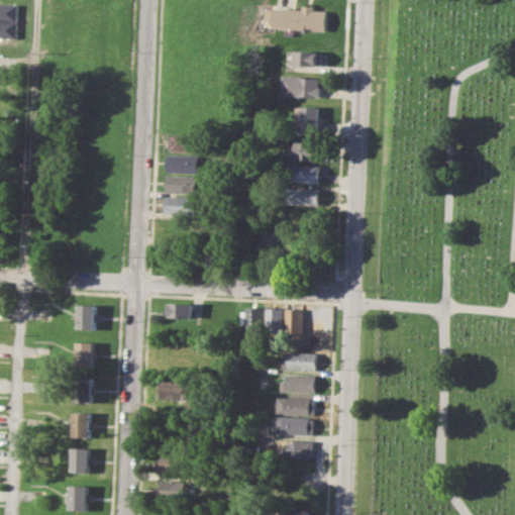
[(0,4),(17,6),(15,39),(0,38),(0,4)]
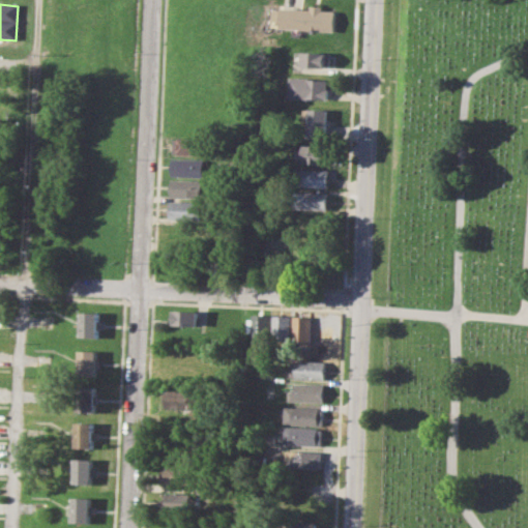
[(281,10),(310,11),(310,6),(322,6),(322,12),(333,12),(332,31),(280,29),(281,10)]
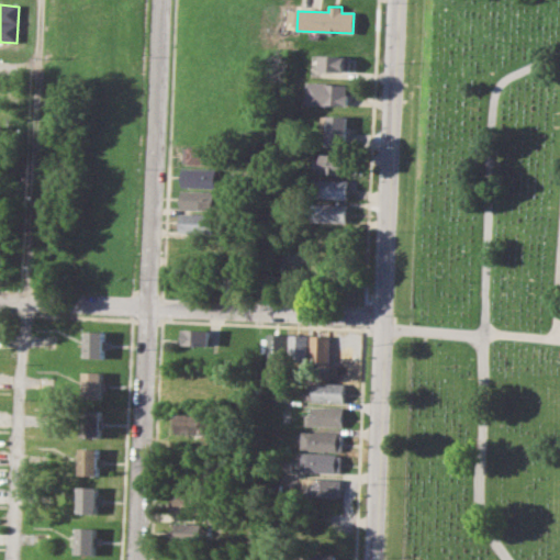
[(318,56),(348,57),(348,73),(318,70),(318,56)]
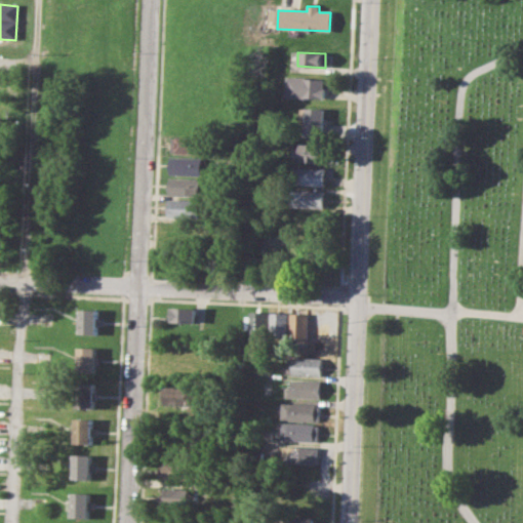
[(287,78),(323,80),(322,101),(286,98),(287,78)]
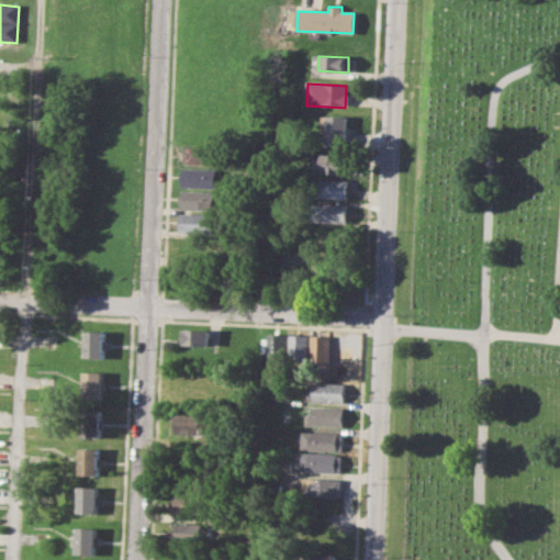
[(327,118),(347,119),(347,149),(326,149),(327,118)]
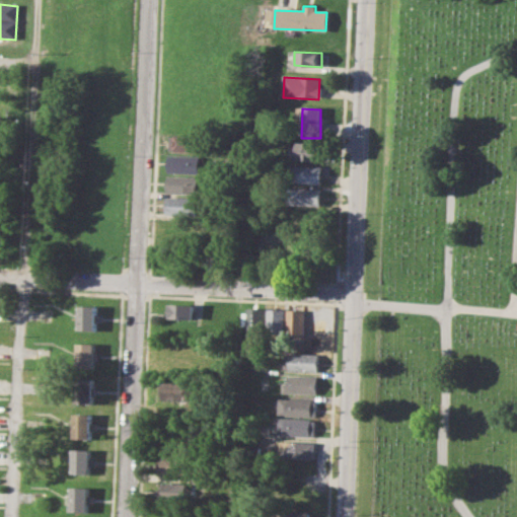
[(167,135),(200,136),(199,153),(167,152),(167,135)]
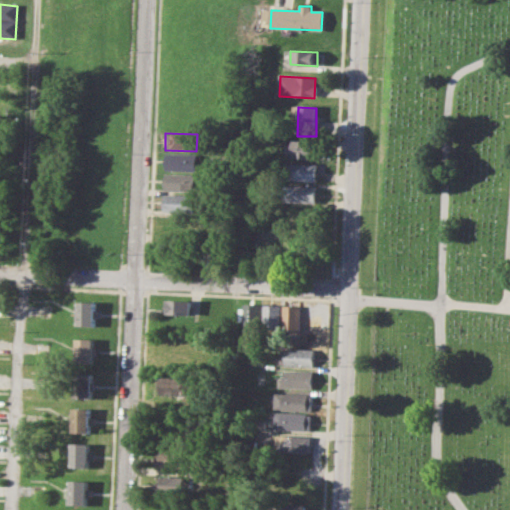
[(283,140),(314,142),(313,159),(283,158),(283,140)]
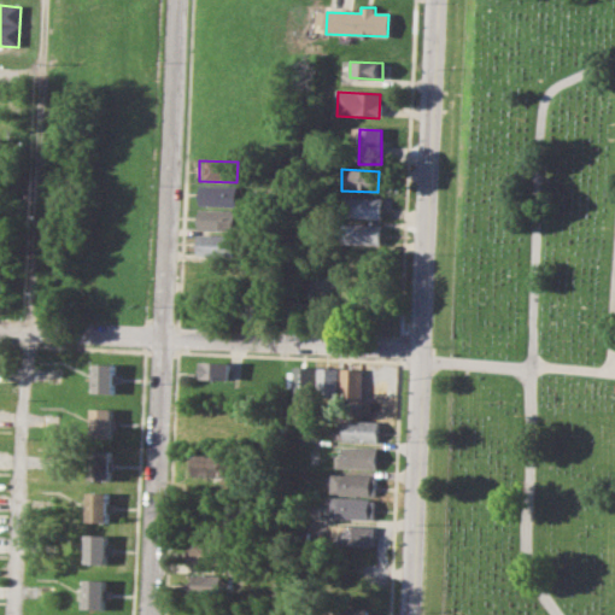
[(199,186),(241,187),(240,195),(235,195),(234,208),(199,206),(199,186)]
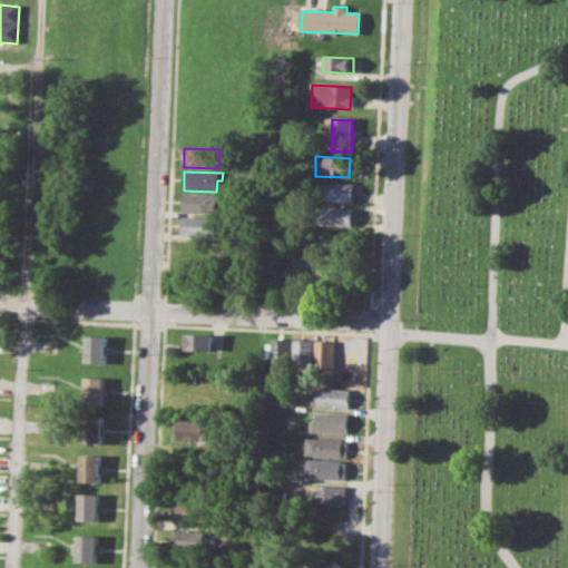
[(316,183),(351,184),(351,204),(315,203),(316,183)]
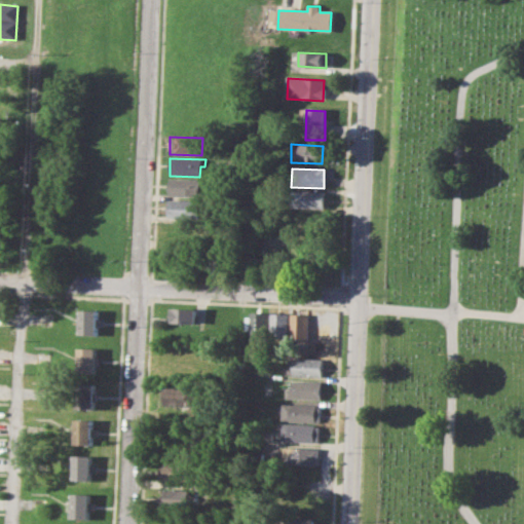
[(169,180),(201,181),(200,197),(167,195),(169,180)]
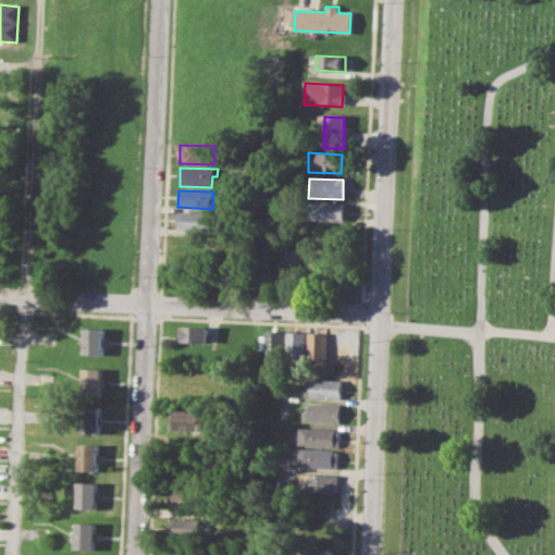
[(309,202),(343,205),(343,222),(308,221),(309,202)]
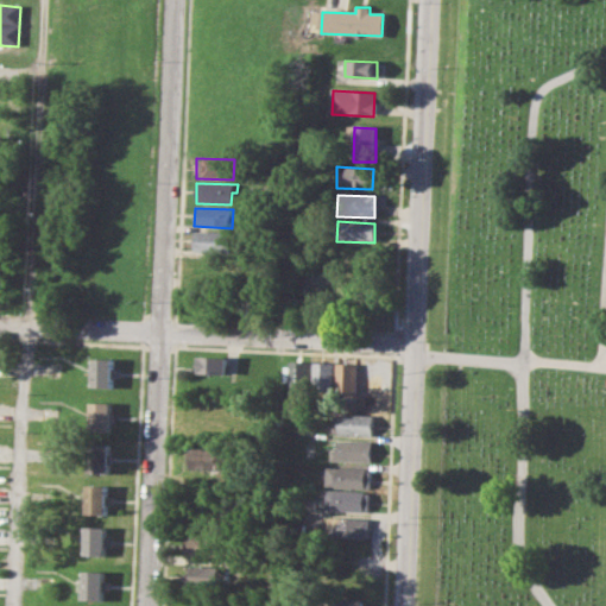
[(193,233),(234,233),(233,253),(193,252),(193,233)]
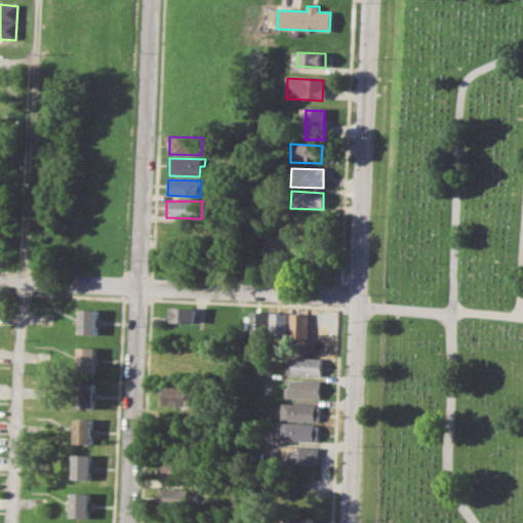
[(168,309),(195,310),(194,325),(168,323),(168,309)]
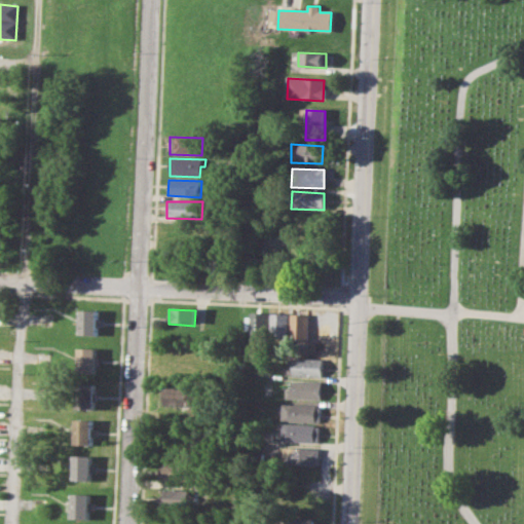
[(79,311),(98,311),(97,336),(78,336),(79,311)]
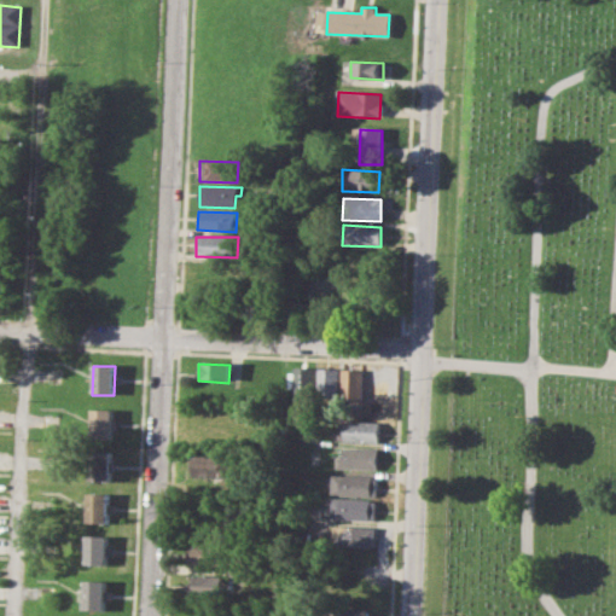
[(292,368),(314,368),(313,405),(291,404),(292,368)]
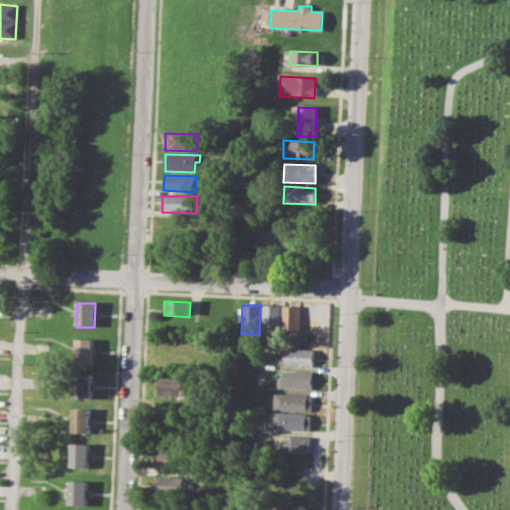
[(263,305),(262,333),(279,334),(280,306),(263,305)]
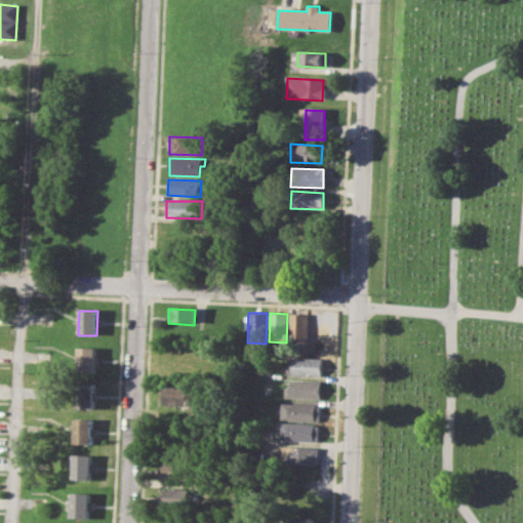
[(290,315),(289,343),(306,344),(307,316),(290,315)]
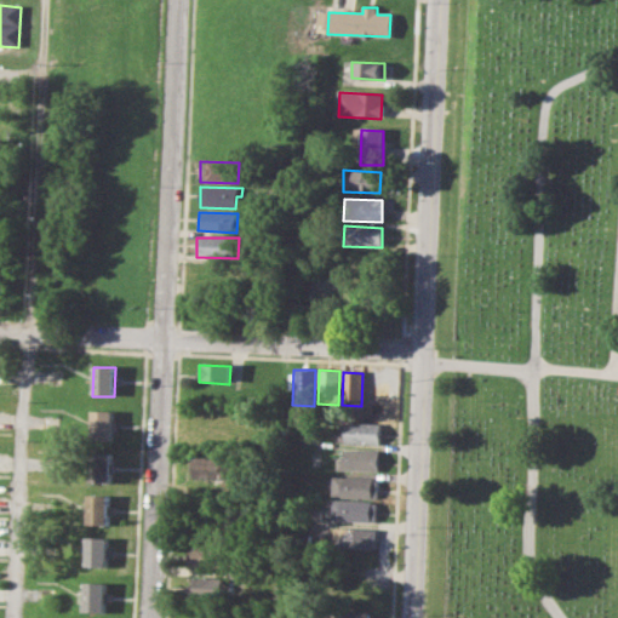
[(196,410),(233,411),(232,417),(238,417),(238,422),(242,422),(241,433),(195,430),(196,410)]
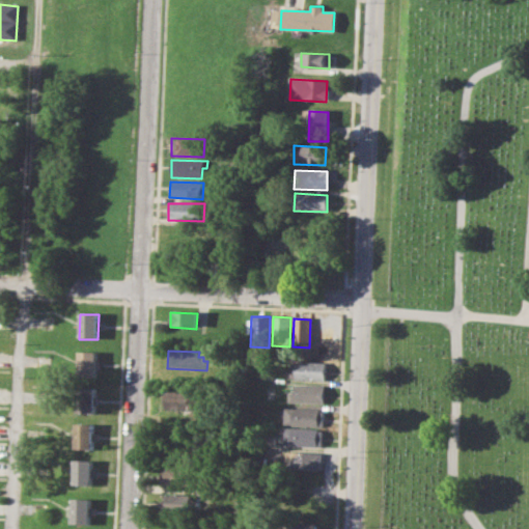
[(79,353),(96,353),(95,378),(78,378),(79,353)]
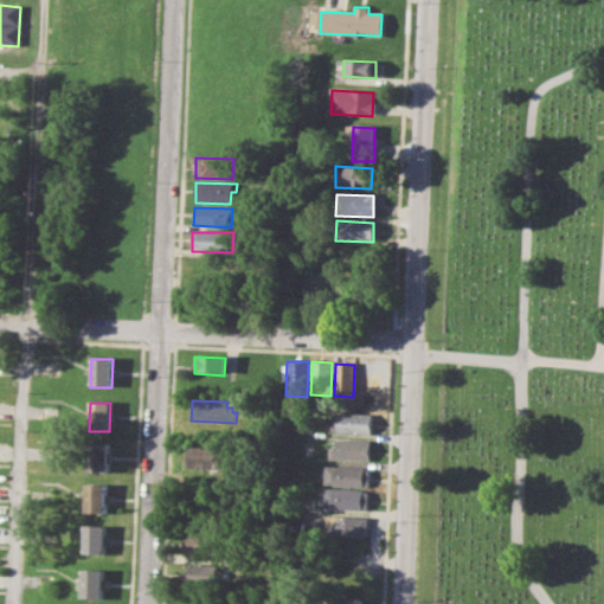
[(332,412),(368,415),(367,436),(331,434),(332,412)]
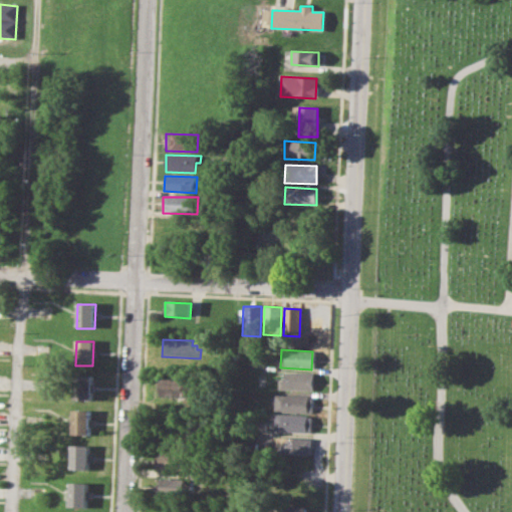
[(283,373),(312,374),(311,392),(277,391),(277,380),(283,380),(283,373)]
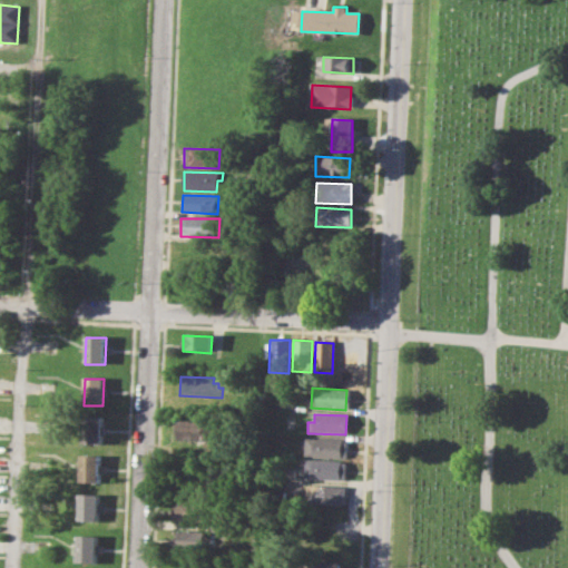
[(82,417),(101,417),(100,446),(81,444),(82,417)]
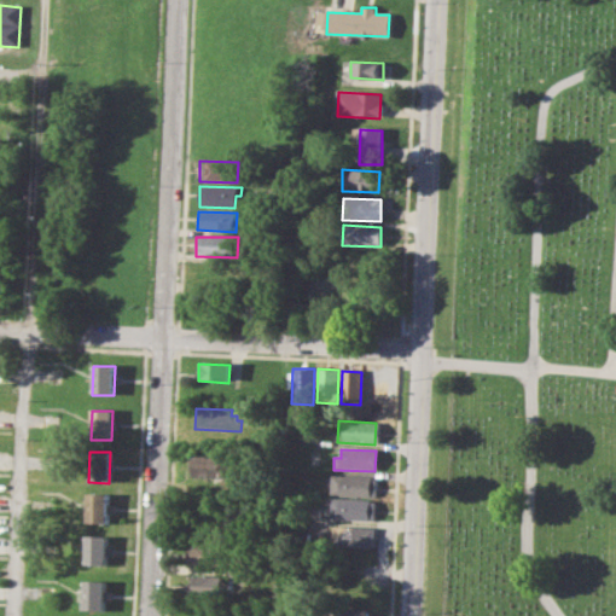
[(192,457),(225,458),(224,478),(192,477),(192,457)]
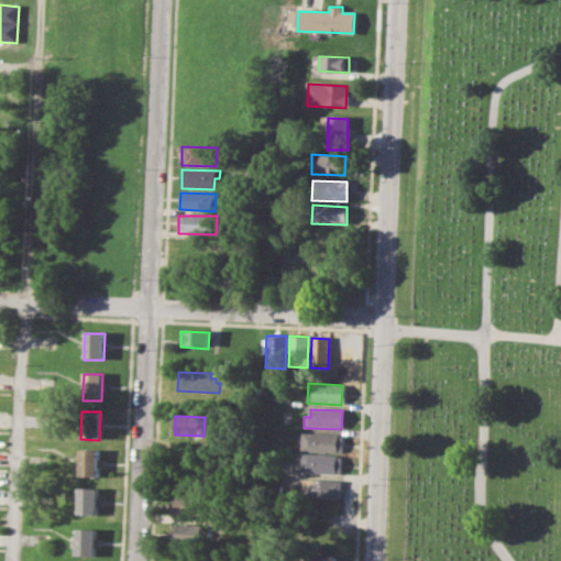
[(301,435),(341,437),(340,454),(300,451),(301,435)]
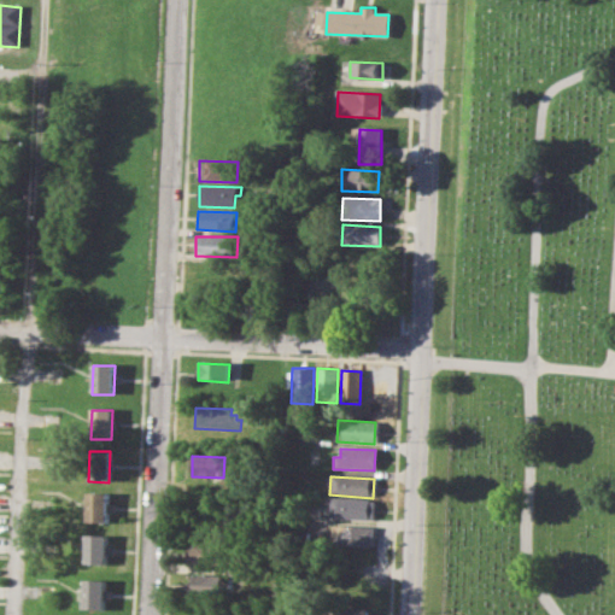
[(88,493),(109,493),(109,523),(87,523),(88,493)]
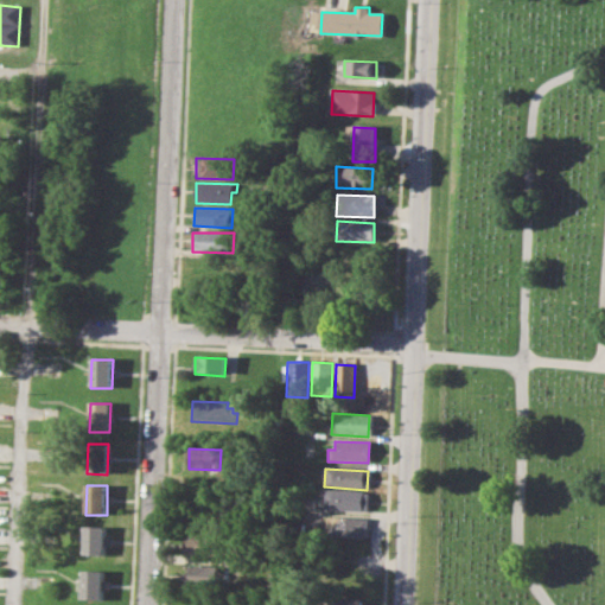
[(323,491),(367,494),(365,514),(322,511),(323,491)]
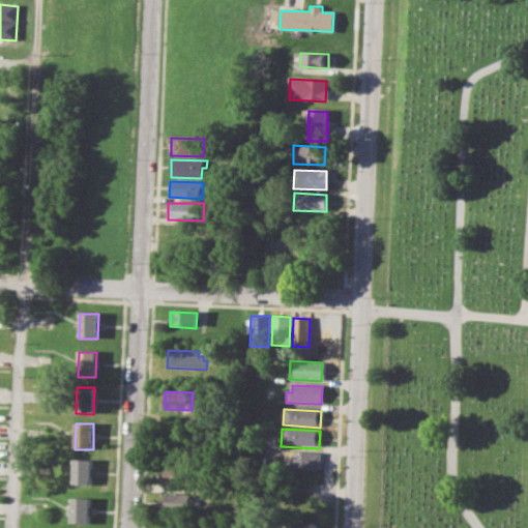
[(284,451),(320,453),(319,470),(283,468),(284,451)]
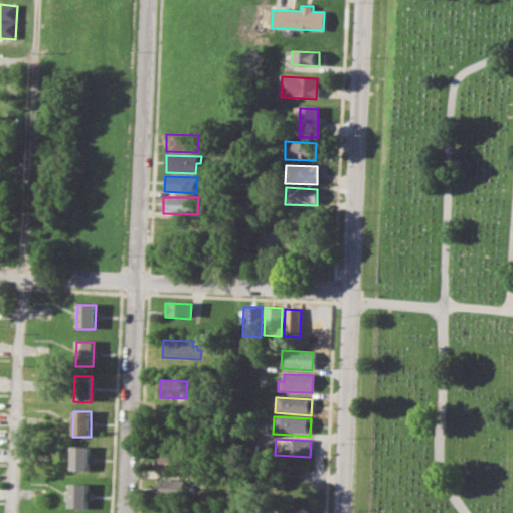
[(72,447),(90,447),(89,472),(71,472),(72,447)]
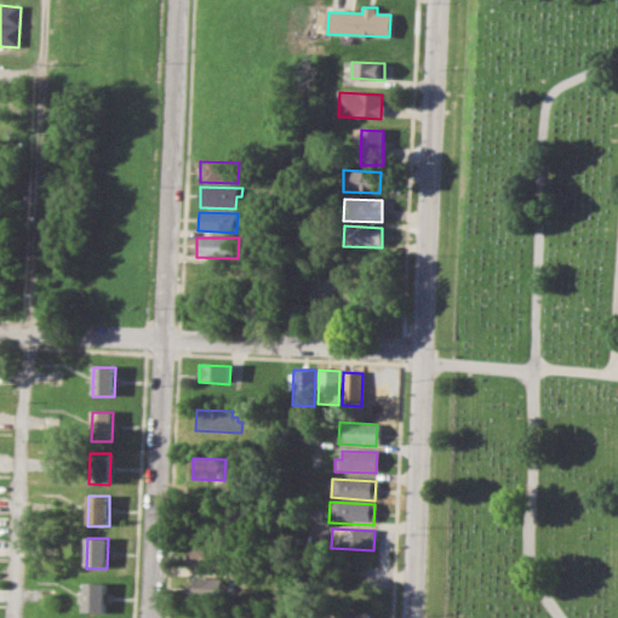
[(188,566),(189,554),(195,554),(195,548),(234,550),(233,568),(188,566)]
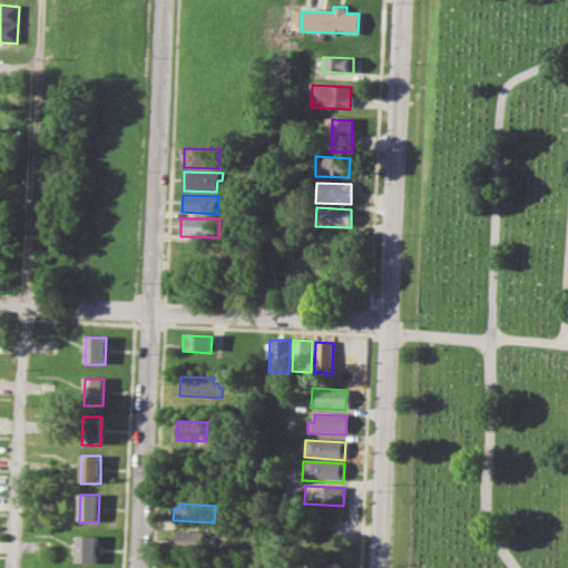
[(178,531),(214,532),(214,550),(173,549),(173,539),(177,539),(178,531)]
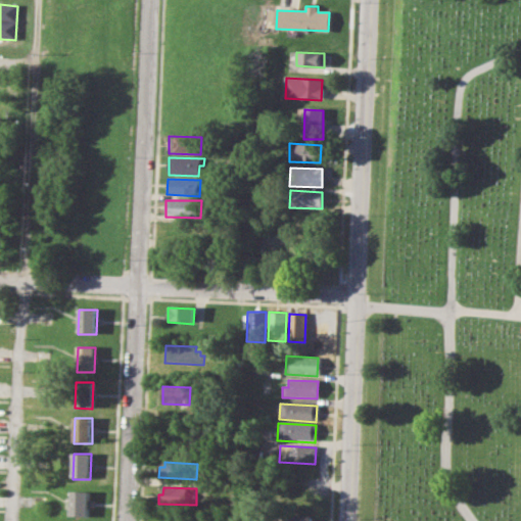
[(72,491),(90,492),(89,518),(70,517),(72,491)]
